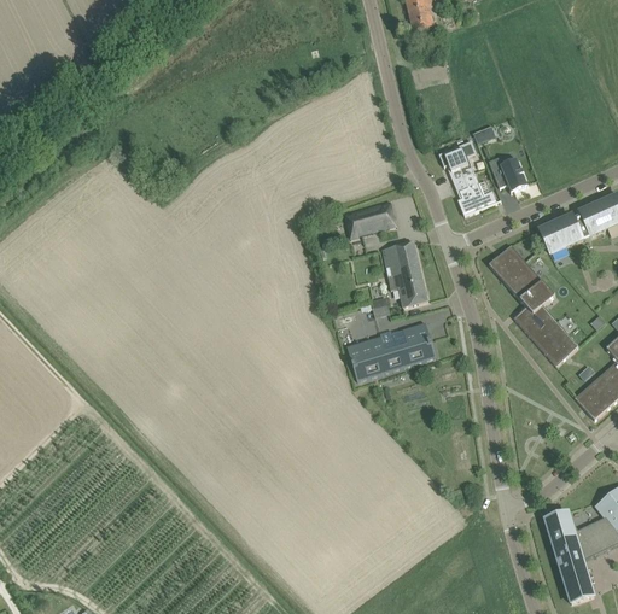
[(406,0),(413,30),(433,25),(430,7),(433,6),(431,0),(406,0)]
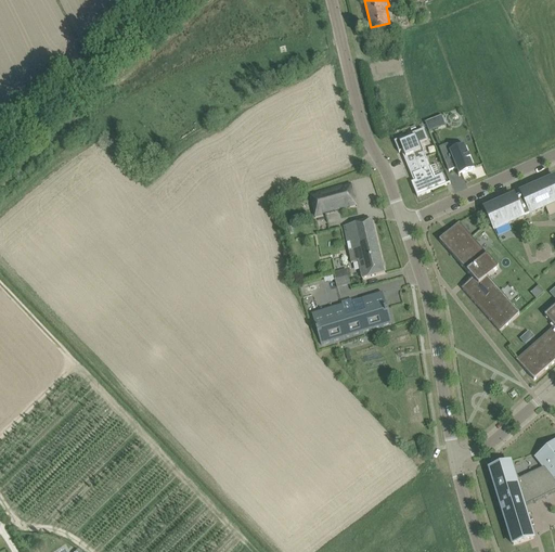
[(434,116),(425,119),(428,129),(437,126),(434,116)]
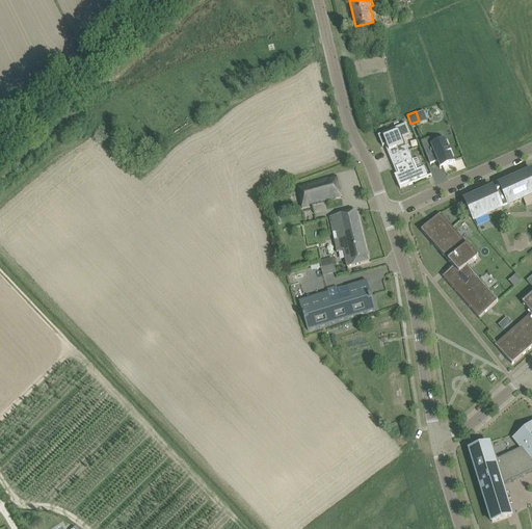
[(396,146),(399,152),(408,148),(405,141),(403,134),(410,131),(406,122),(378,133),(382,143),(387,142),(389,149),(396,146)]
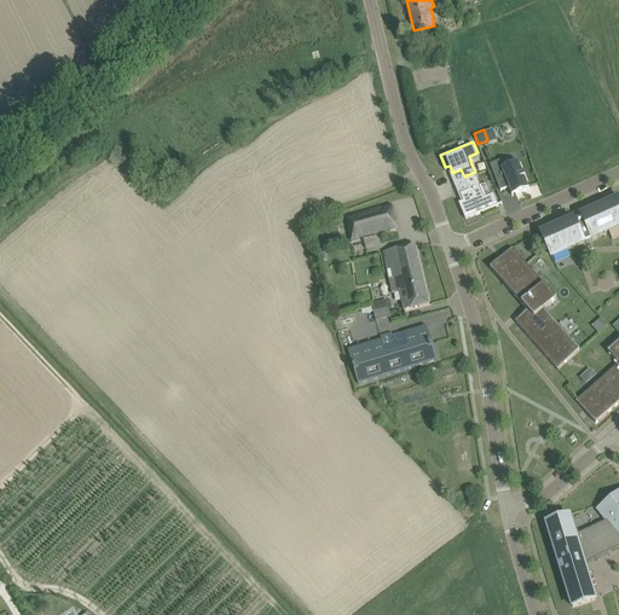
[(499,157),(490,162),(501,187),(513,183),(515,190),(527,185),(528,186),(530,186),(525,174),(524,170),(522,170),(519,158),(502,166),(499,157)]
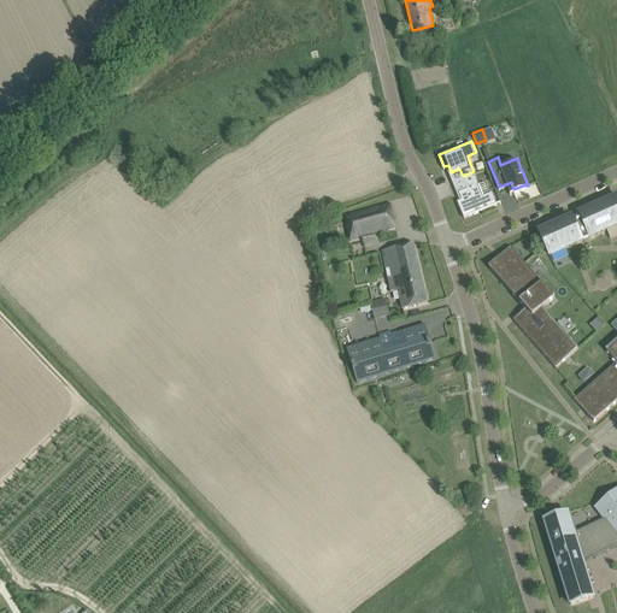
[(474,171),(463,176),(468,187),(458,190),(462,198),(457,200),(464,216),(497,202),(497,201),(492,190),(483,194),(479,182),(474,171)]
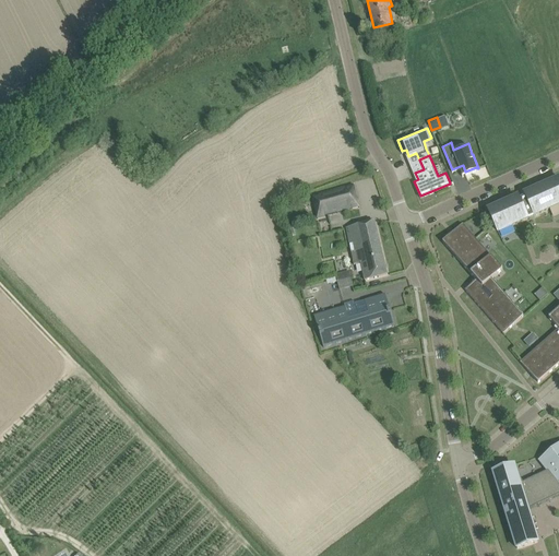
[(436,164),(440,174),(444,173),(440,162),(436,164)]
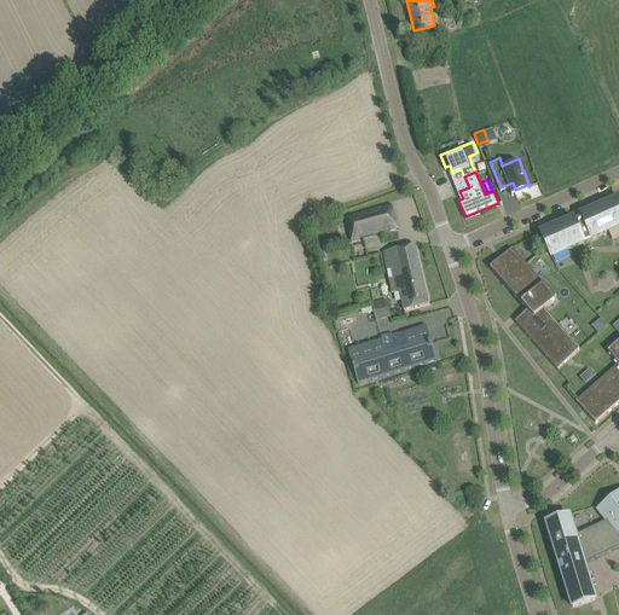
[(574,218),(573,215),(541,230),(551,253),(584,238),(583,237),(590,233),(591,236),(618,222),(618,193),(580,212),(582,214),(574,218)]
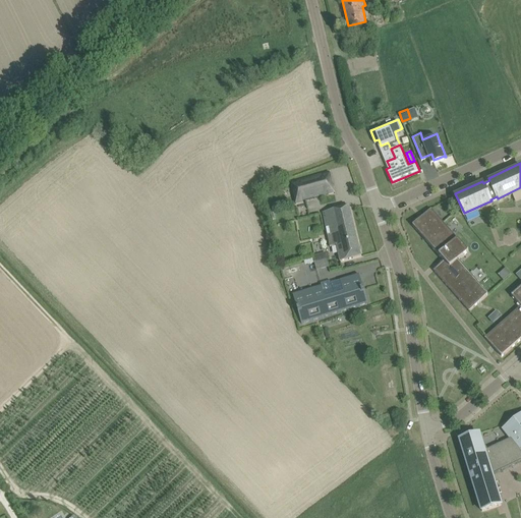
[(294,194),(296,200),(334,189),(329,169),(291,181),(294,194)]
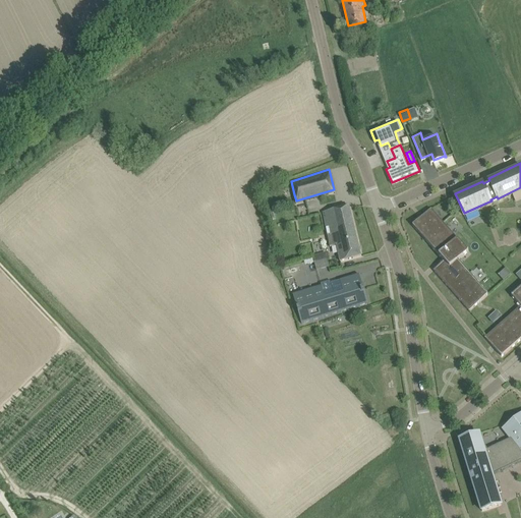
[(322,210),(329,243),(336,242),(339,259),(344,257),(350,255),(360,253),(348,204),(339,206),(333,208),(322,210)]
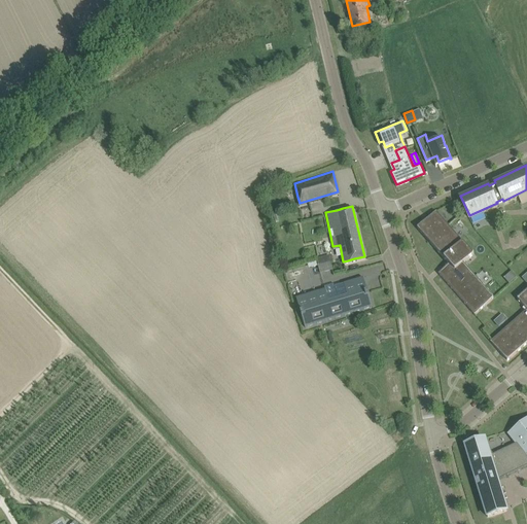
[(435,209),(417,225),(449,262),(438,271),(475,312),(493,295),(463,262),(473,251),(435,209)]
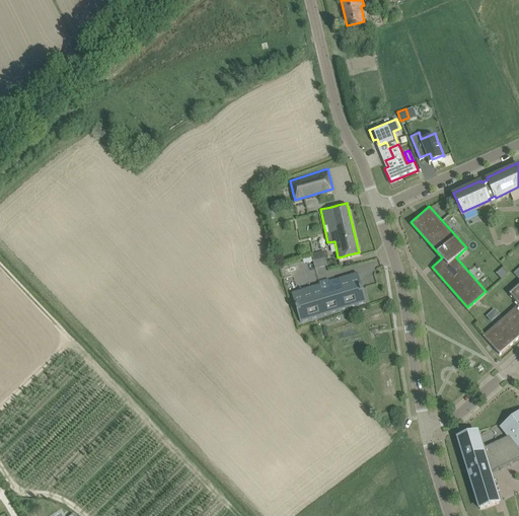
[(311,252),(315,267),(326,264),(323,249),(311,252)]
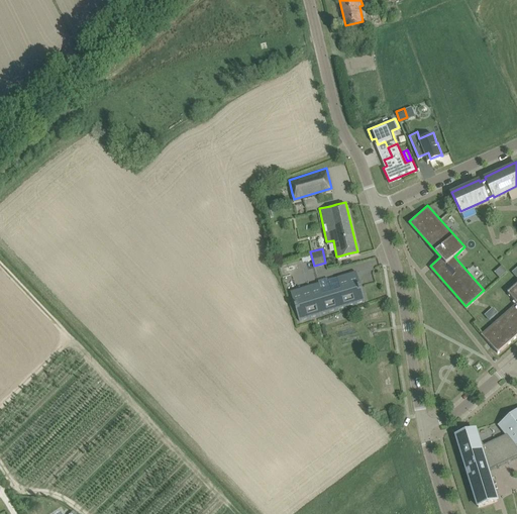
[(318,281),(309,284),(311,290),(292,295),(299,319),(365,299),(357,276),(339,281),(337,276),(328,278),(327,276),(318,279),(318,281)]
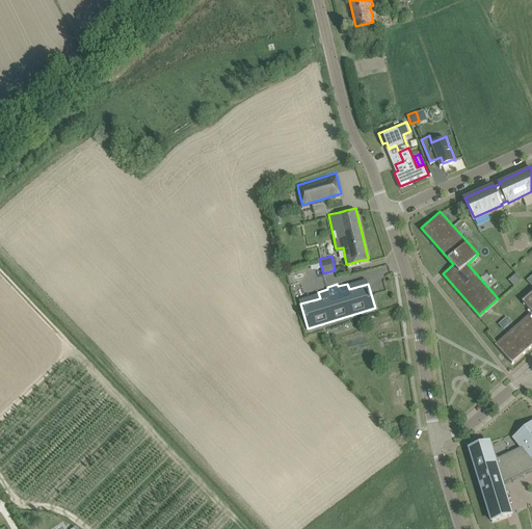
[(531,290),(522,299),(531,310),(495,342),(512,362),(531,343),(531,290)]
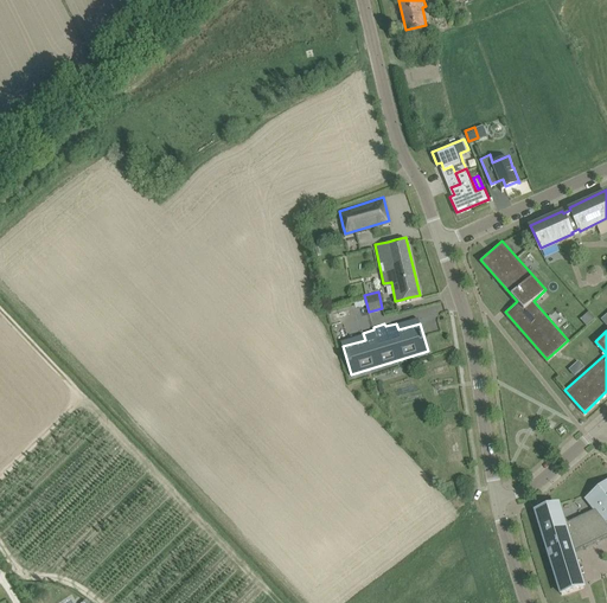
[(580,358),(570,367),(576,374),(586,365),(580,358)]
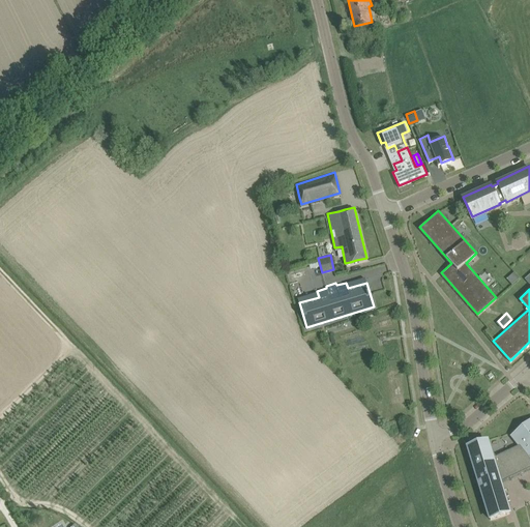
[(468,445),(490,518),(509,511),(500,480),(529,465),(529,418),(512,434),(520,443),(492,456),(487,439),(468,445)]
